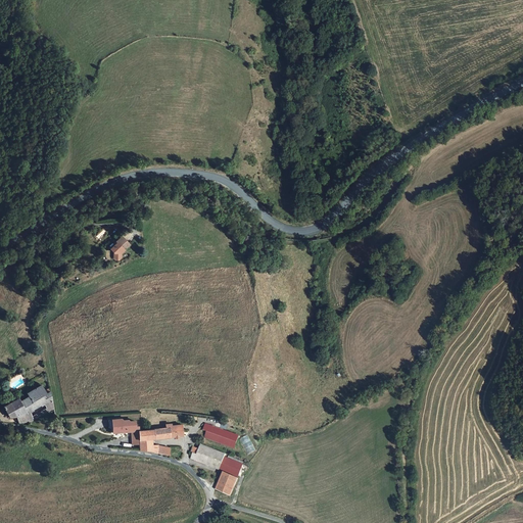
[(107,233),(103,229),(96,235),(100,239),(107,233)]
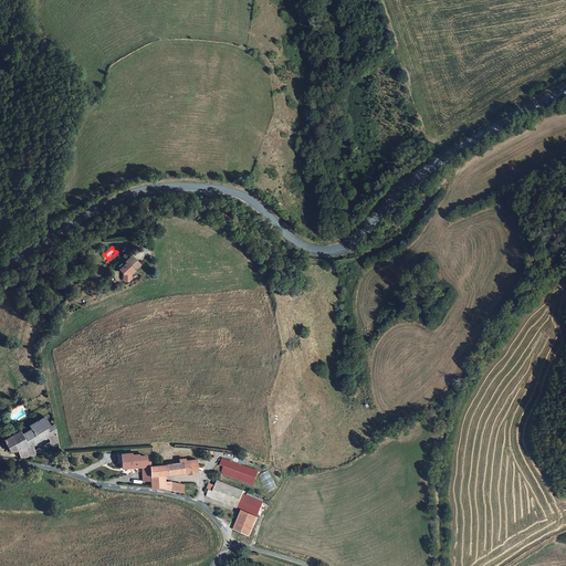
[(142,264),(133,255),(125,262),(127,264),(121,270),(125,274),(126,280),(128,281),(132,281),(133,279),(132,273),(142,264)]
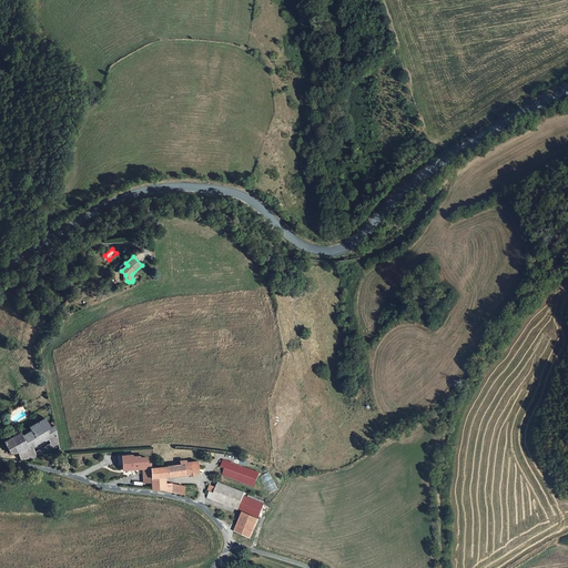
[(56,437),(58,437),(56,429),(56,426),(52,422),(49,424),(46,418),(30,426),(32,430),(23,436),(21,433),(3,443),(3,444),(11,454),(19,452),(21,458),(34,458),(38,456),(37,455),(36,453),(33,448),(49,440),(51,439),(56,437)]
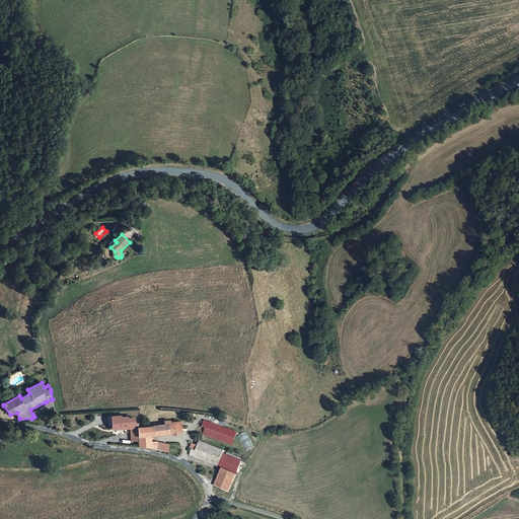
[(48,405),(36,412),(39,415),(49,408),(48,405)]
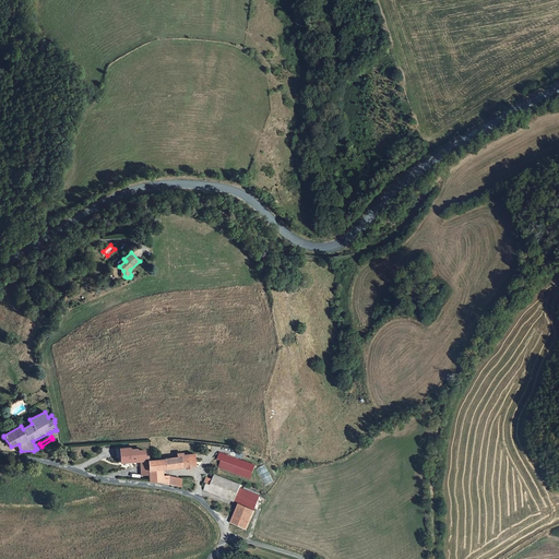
[(121,456),(121,462),(140,461),(147,460),(150,460),(150,455),(145,455),(145,450),(139,450),(138,448),(132,449),(130,447),(120,448),(121,456)]
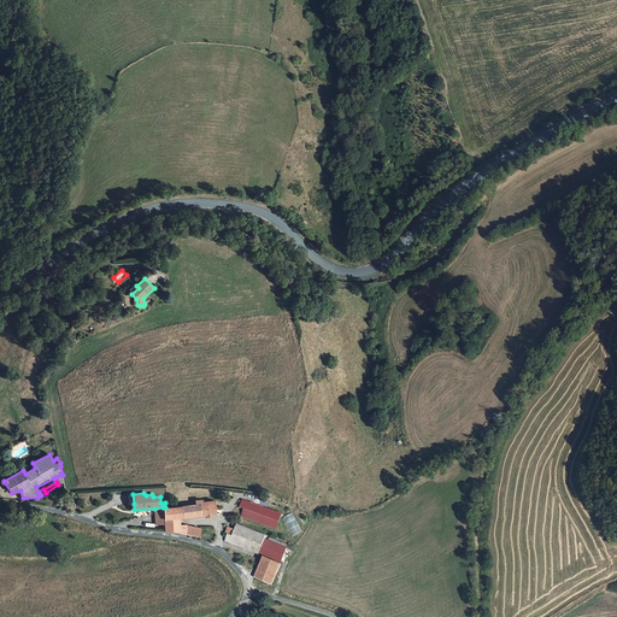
[(193,506),(169,507),(170,518),(181,518),(213,516),(215,515),(215,504),(203,505),(203,501),(195,501),(195,505),(193,506)]
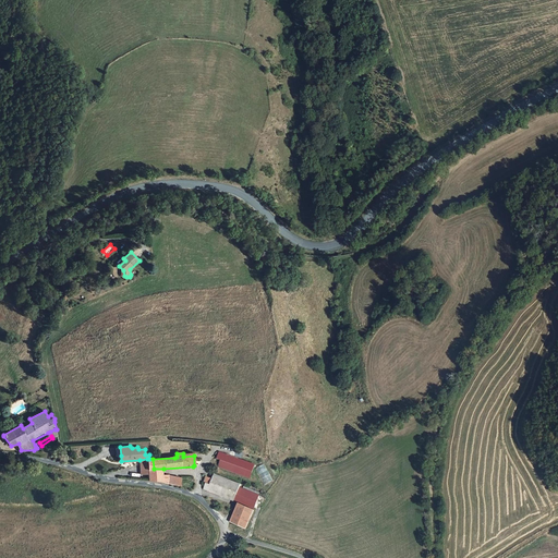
[(251,478),(254,466),(220,455),(218,461),(222,462),(220,469),(251,478)]
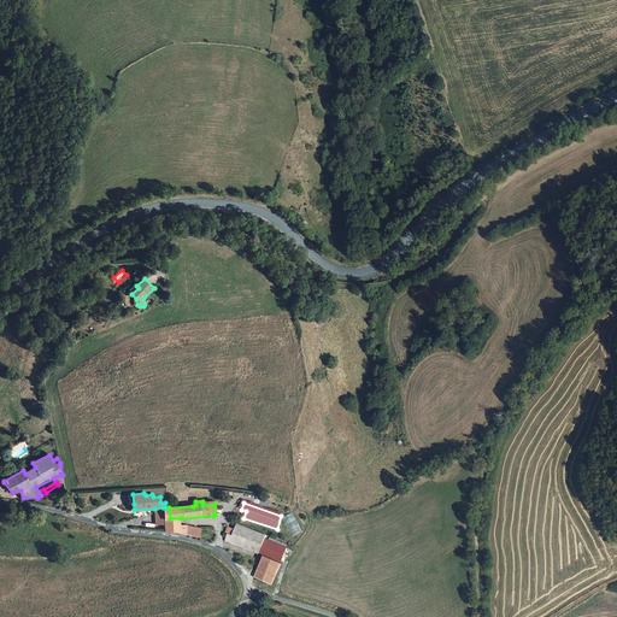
[(154,526),(165,524),(165,519),(164,517),(163,507),(154,509),(154,526)]
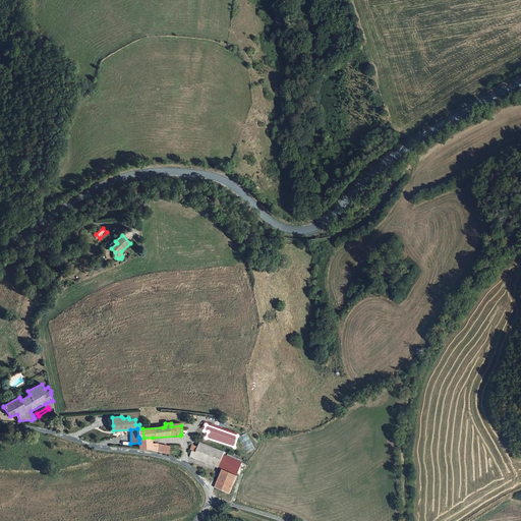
[(143,438),(139,439),(139,443),(139,445),(140,448),(145,449),(153,450),(153,444),(153,438),(143,438)]
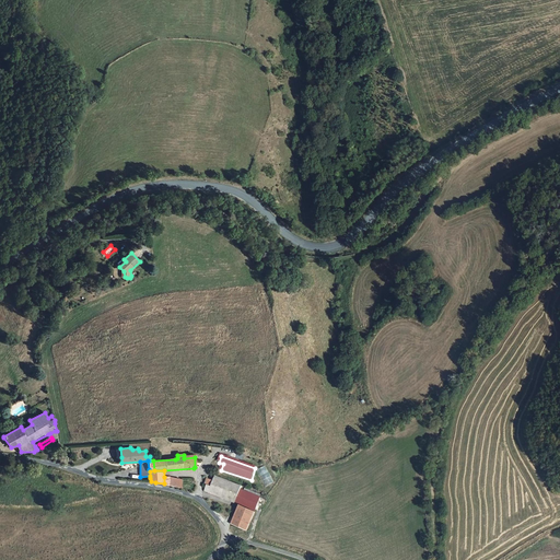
[(203,485),(205,486),(203,491),(253,510),(258,492),(212,476),(211,480),(206,479),(203,485)]
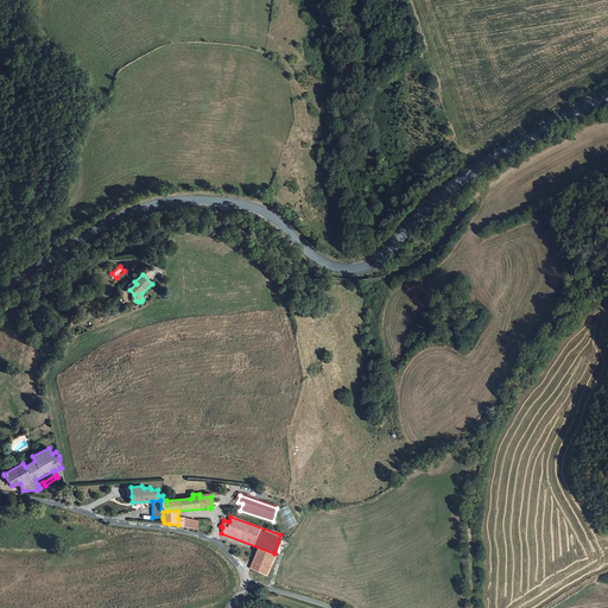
[(178,518),(178,525),(197,530),(198,521),(185,519),(185,518),(178,518)]
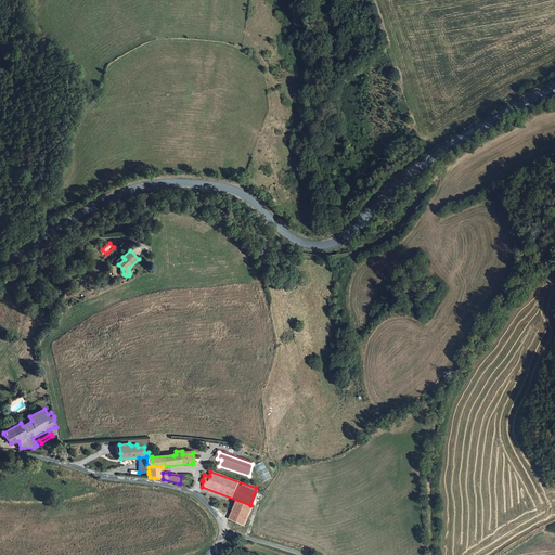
[(242,525),(248,506),(232,500),(226,519),(242,525)]
